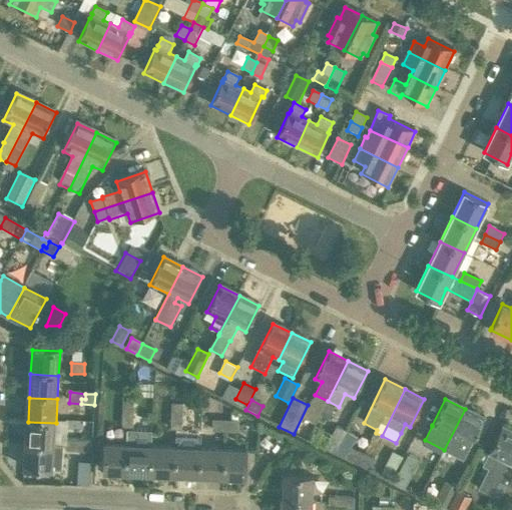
[(129,419),(133,419),(133,403),(123,403),(122,415),(129,416),(129,419)]
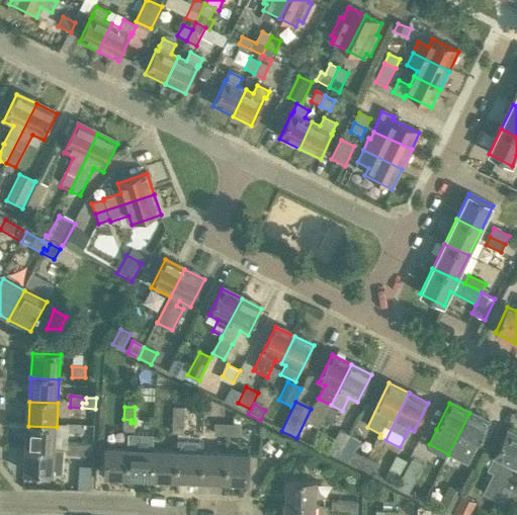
[(338,413),(329,408),(322,421),(332,426),(338,413)]
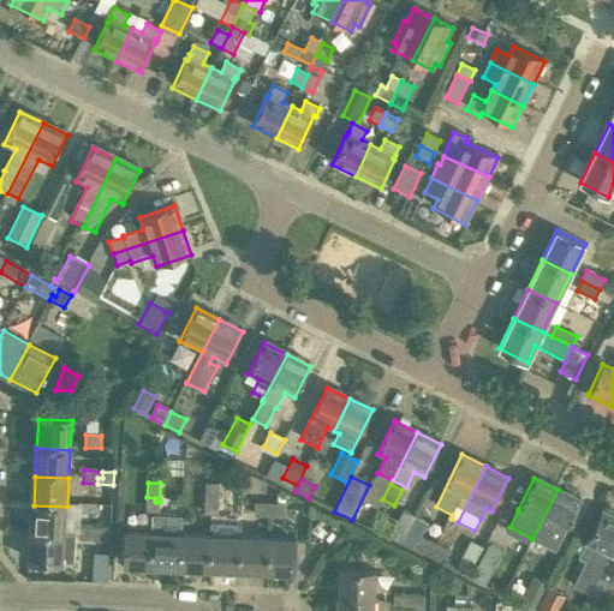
[(219,503),(220,485),(207,485),(206,498),(213,498),(213,503),(219,503)]
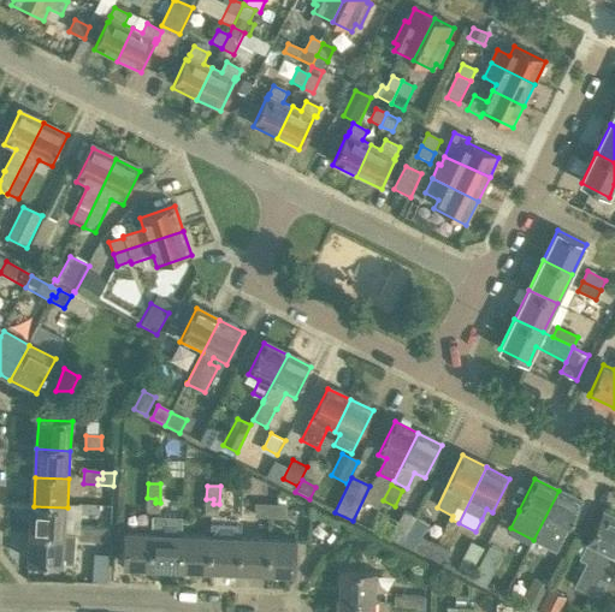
[(581,501),(559,491),(533,540),(556,552),(581,501)]
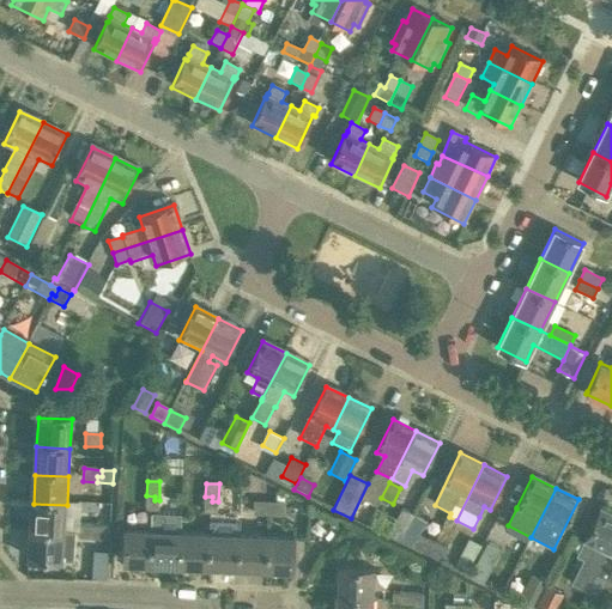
[(155,497),(146,495),(146,511),(158,512),(159,500),(155,500),(155,497)]
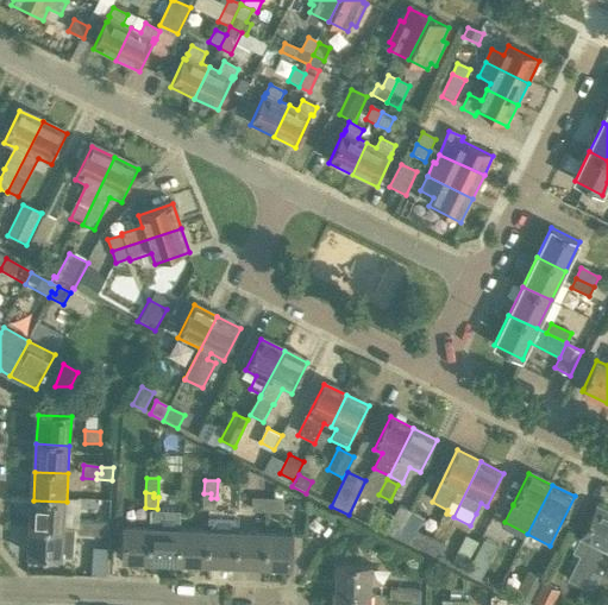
[(215,511),(217,498),(211,498),(211,493),(204,493),(204,510),(215,511)]
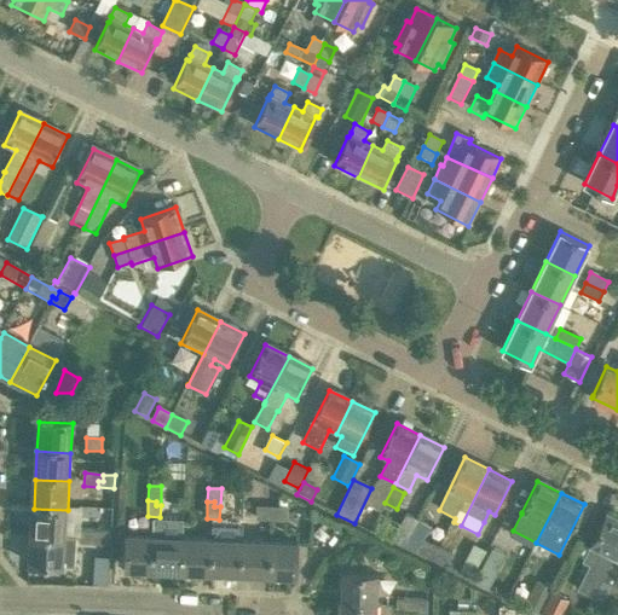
[(275,522),(276,517),(271,517),(271,509),(256,508),(256,522),(275,522)]
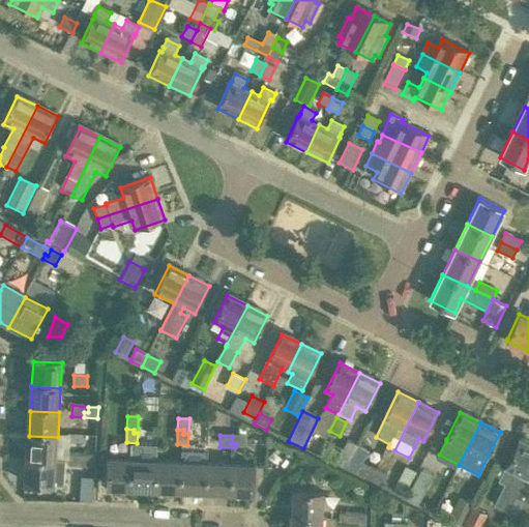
[(29,436),(28,461),(56,462),(58,437),(29,436)]
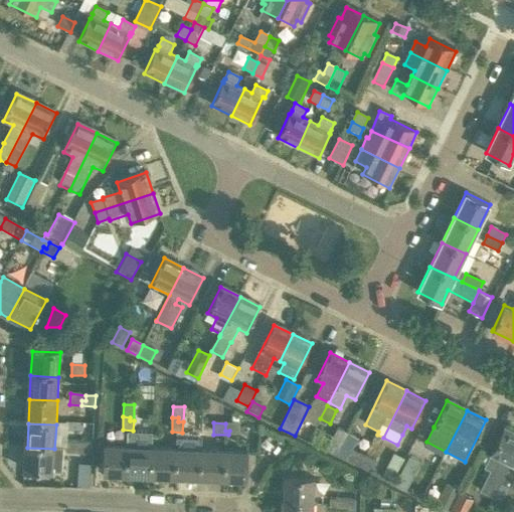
[(238,435),(239,423),(225,423),(225,431),(229,431),(228,435),(238,435)]
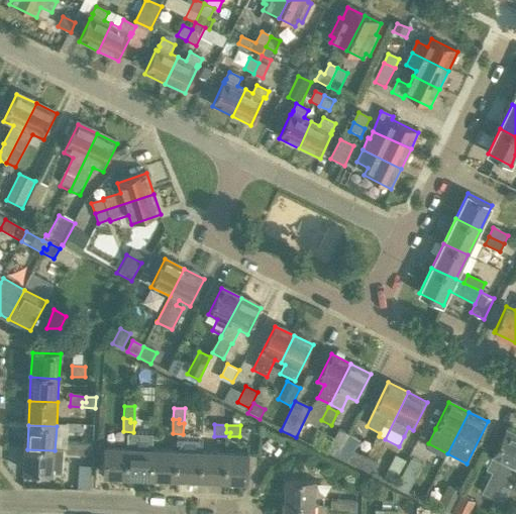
[(336,457),(347,435),(336,429),(333,435),(319,427),(310,444),(325,451),(325,452),(336,457)]
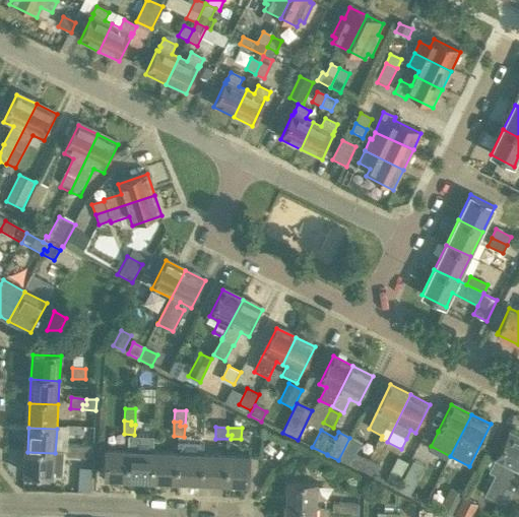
[(499,503),(518,462),(518,438),(509,433),(496,460),(506,465),(499,479),(495,477),(485,496),(499,503)]
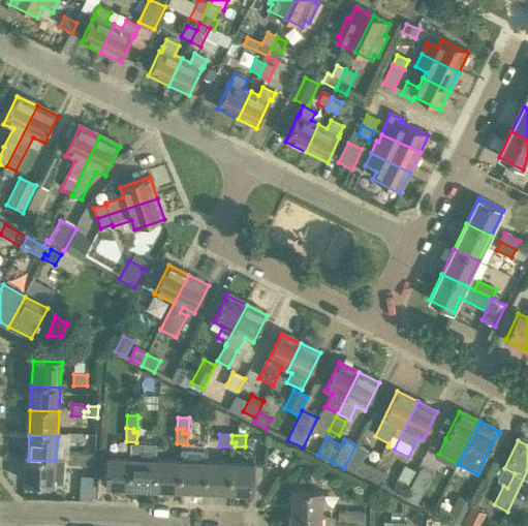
[(355,445),(344,468),(369,482),(375,469),(363,462),(368,452),(355,445)]
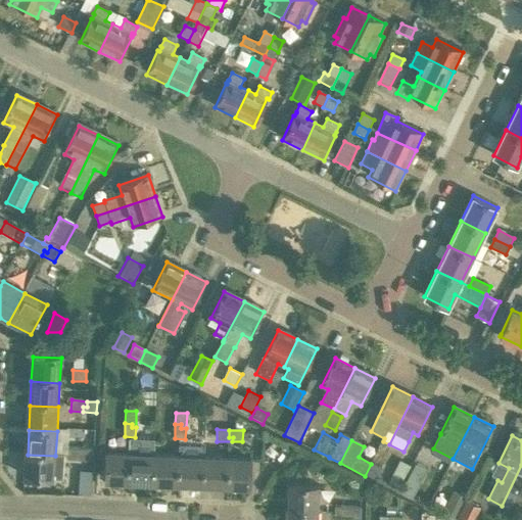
[(84,458),(85,451),(67,450),(67,461),(80,461),(81,457),(84,458)]
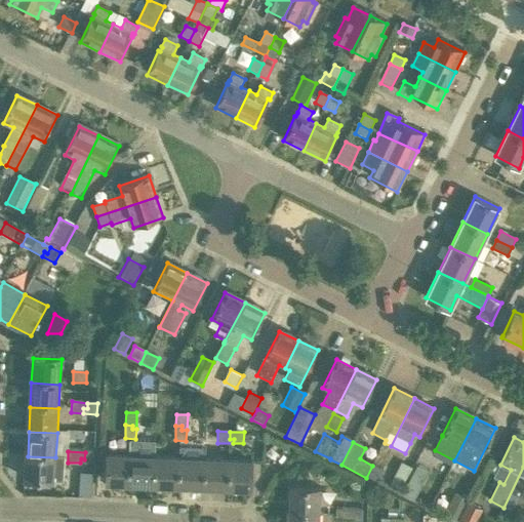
[(94,453),(85,452),(84,459),(81,458),(80,463),(93,464),(94,453)]
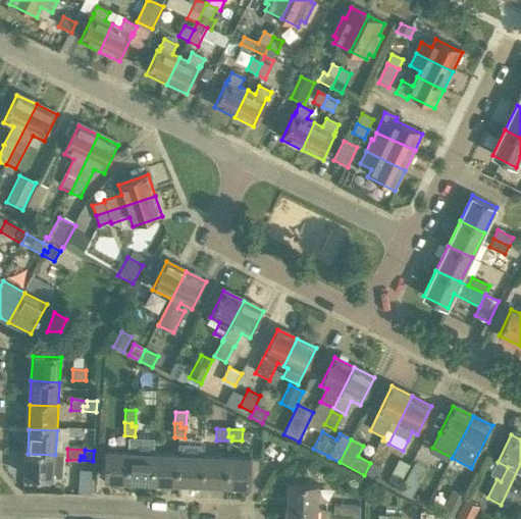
[(55,455),(28,454),(25,478),(54,480),(64,480),(65,456),(55,455)]
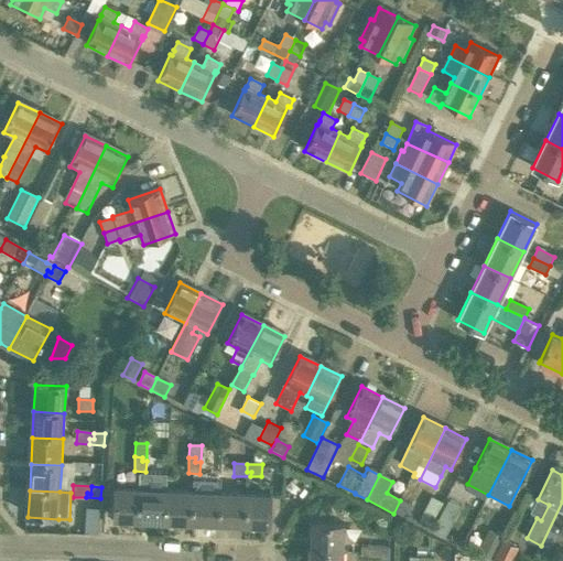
[(141,522),(143,493),(117,492),(116,521),(141,522)]
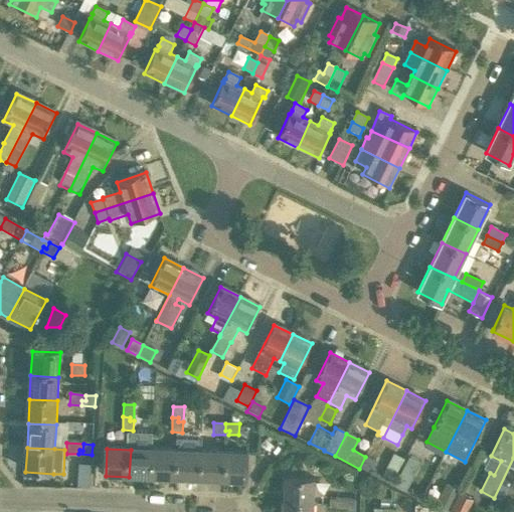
[(154,451),(131,450),(129,477),(153,478),(154,451)]
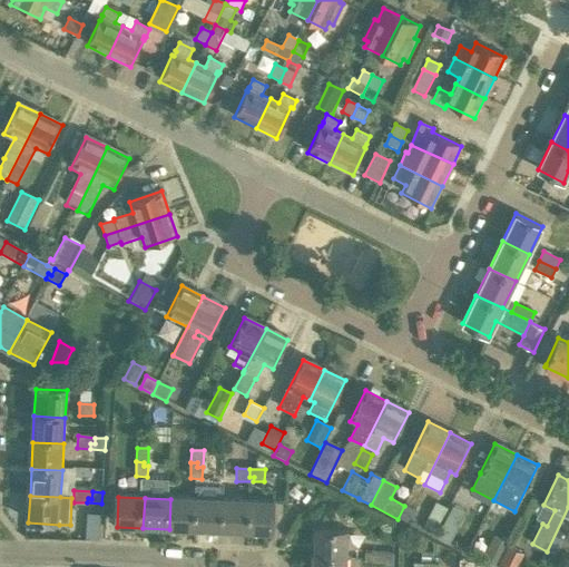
[(196,499),(170,499),(169,529),(195,530),(196,499)]
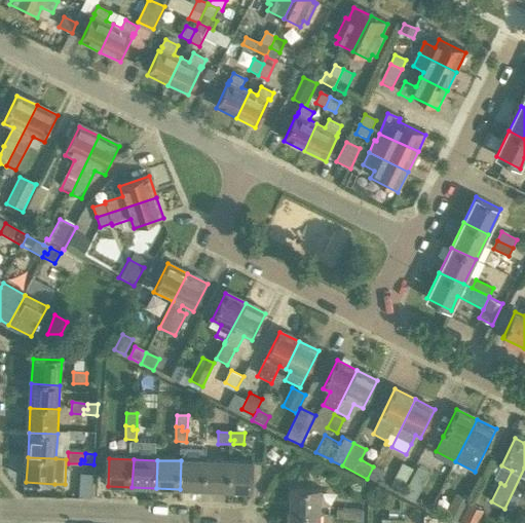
[(205,461),(181,460),(180,489),(203,490),(205,461)]
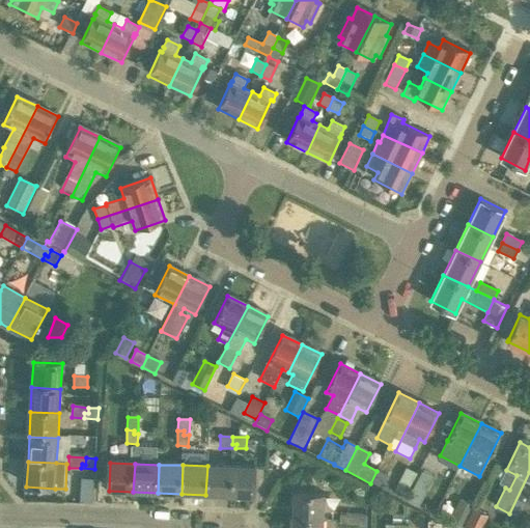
[(207,466),(205,495),(230,496),(231,467),(207,466)]
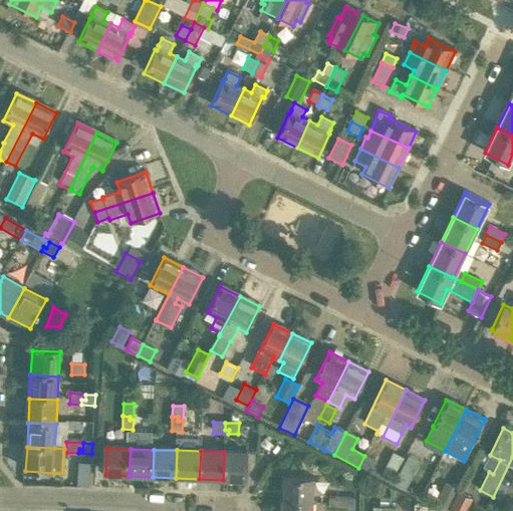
[(224,452),(223,480),(247,481),(248,453),(224,452)]
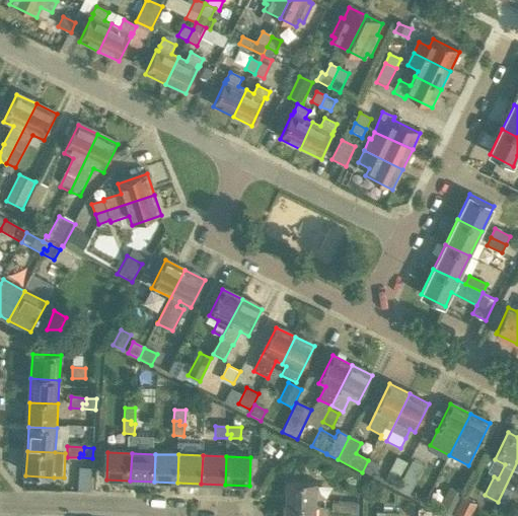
[(386,480),(397,485),(409,464),(397,458),(386,480)]
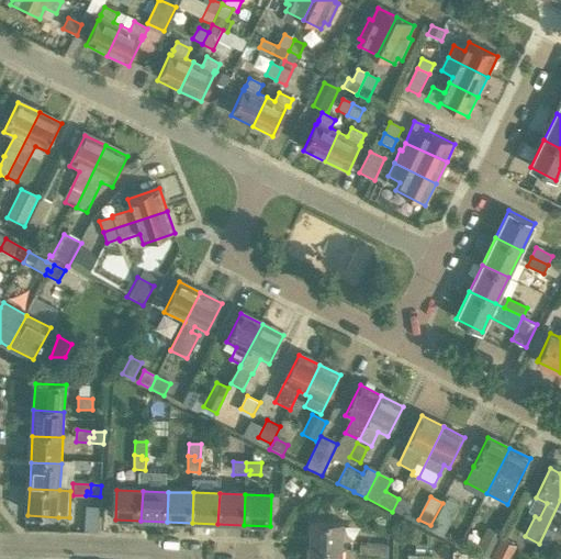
[(412,505),(399,499),(392,512),(405,518),(412,505)]
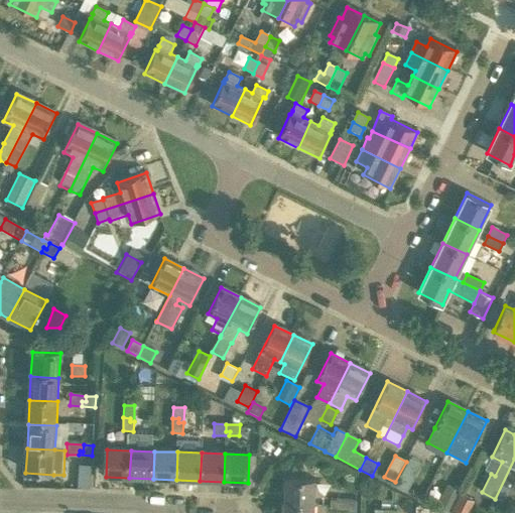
[(421,465),(409,459),(396,486),(408,492),(421,465)]
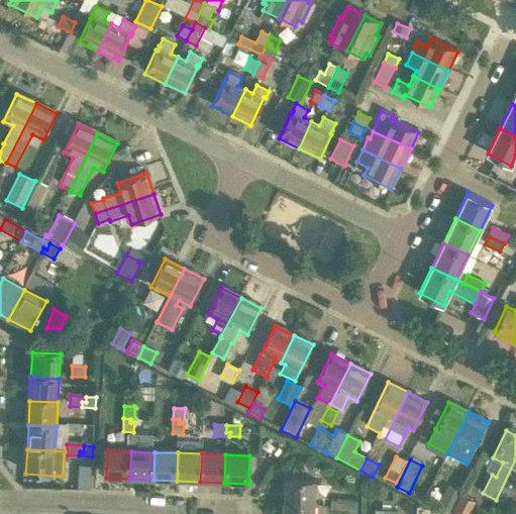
[(515,459),(496,500),(505,504),(515,483),(515,459)]
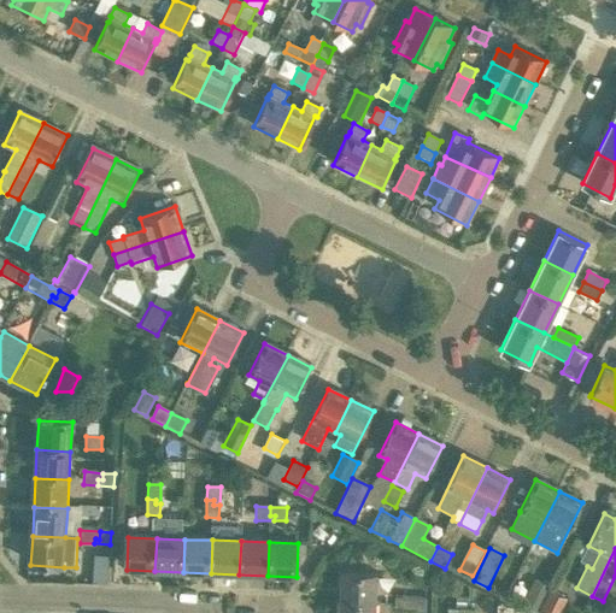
[(341,602),(375,605),(377,575),(342,573),(341,602)]
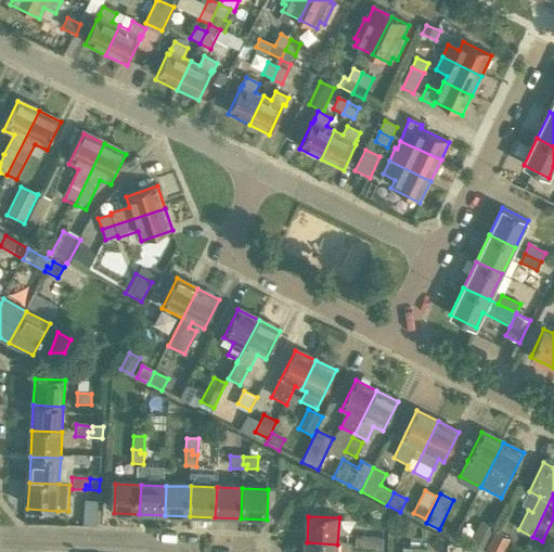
[(494,531),(480,525),(469,547),(479,551),(485,551),(494,531)]
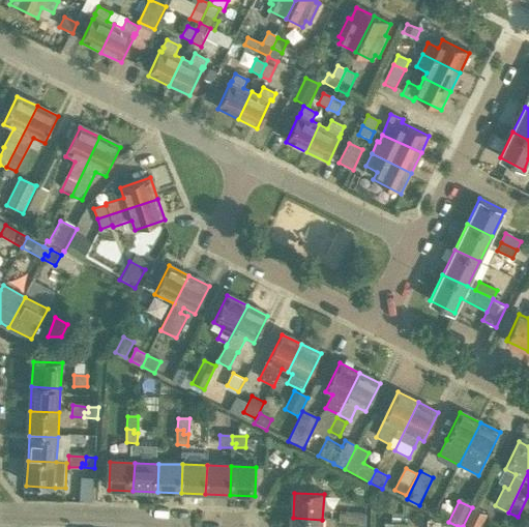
[(481,526),(487,516),(472,508),(463,526),(481,526)]
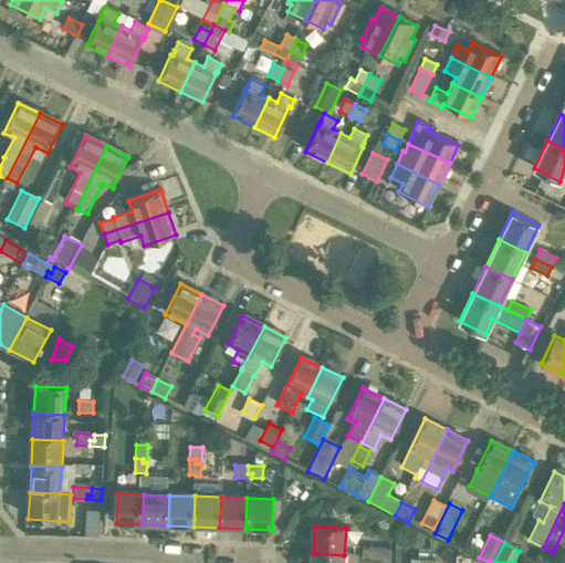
[(378,562),(378,556),(375,556),(375,551),(364,550),(363,562),(378,562)]
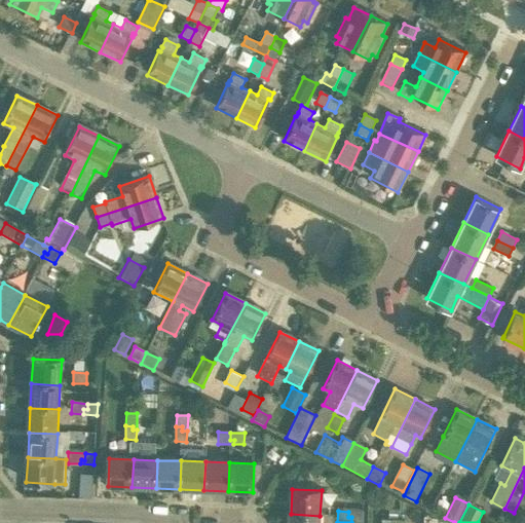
[(363,522),(363,518),(363,512),(348,512),(348,517),(351,517),(351,522),(363,522)]
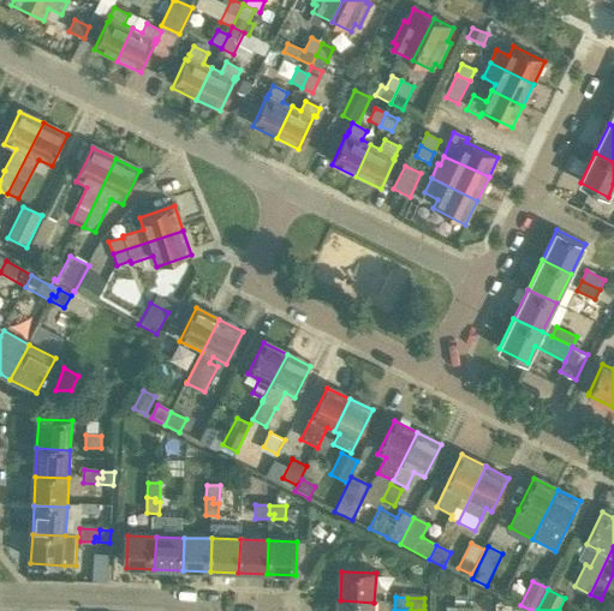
[(340,600),(339,610),(373,610),(374,603),(340,600)]
